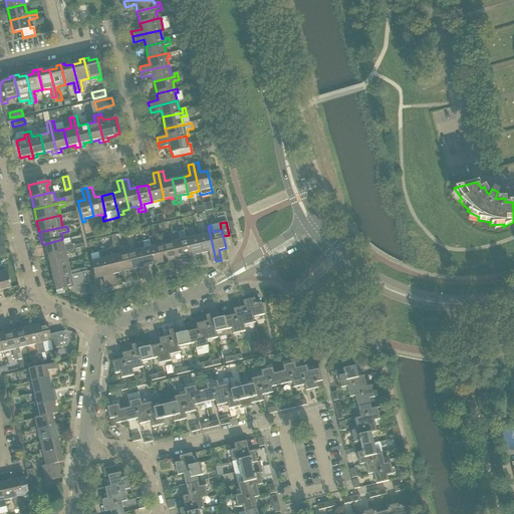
[(188,228),(184,229),(186,239),(190,256),(202,254),(198,236),(190,238),(188,228)]
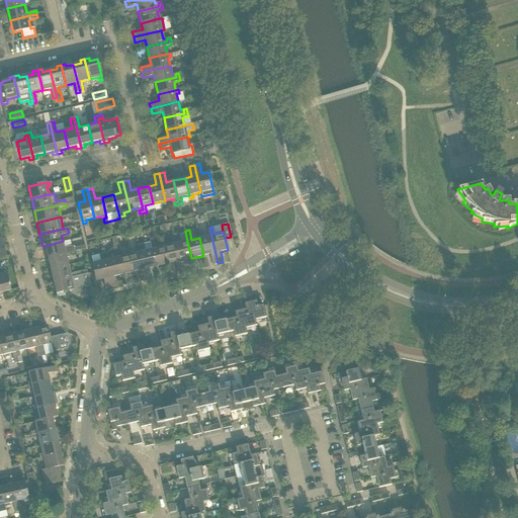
[(207,236),(199,238),(203,256),(210,254),(212,264),(218,263),(210,232),(206,233),(207,236)]
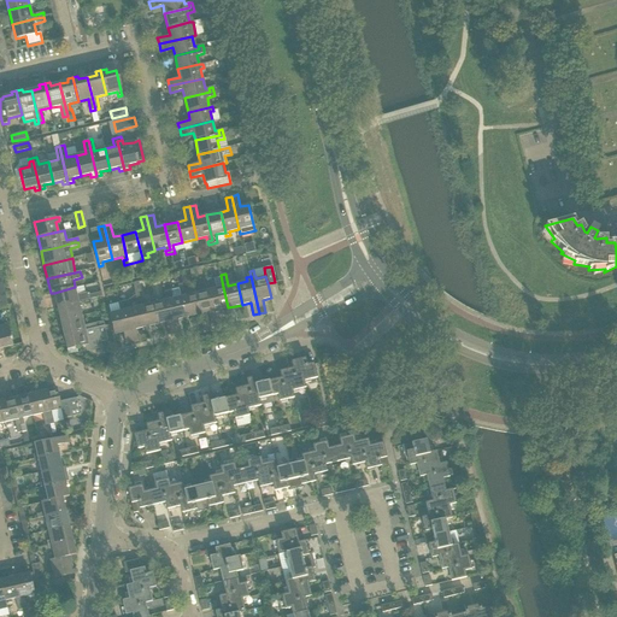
[(213,278),(206,280),(209,286),(217,323),(223,322),(221,310),(228,307),(223,287),(216,288),(213,278)]
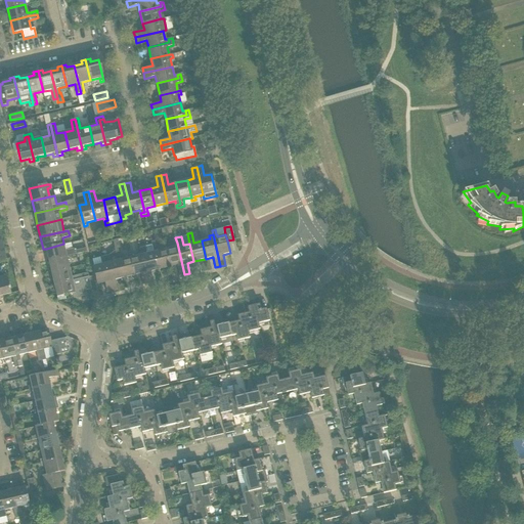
[(151,245),(154,252),(158,270),(170,267),(166,249),(157,251),(155,242),(151,243),(151,245)]
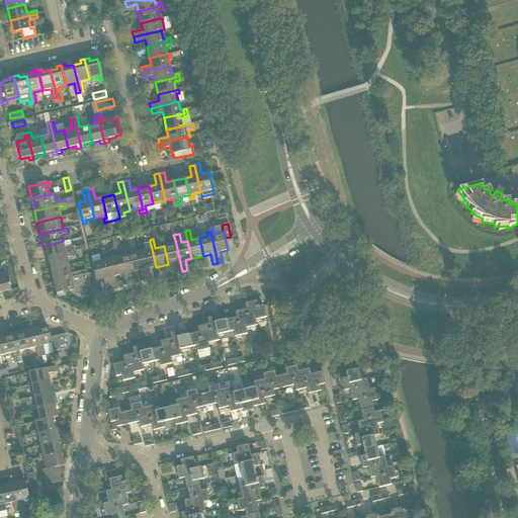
[(116,240),(112,241),(113,248),(116,257),(120,275),(133,272),(127,255),(120,256),(116,240)]
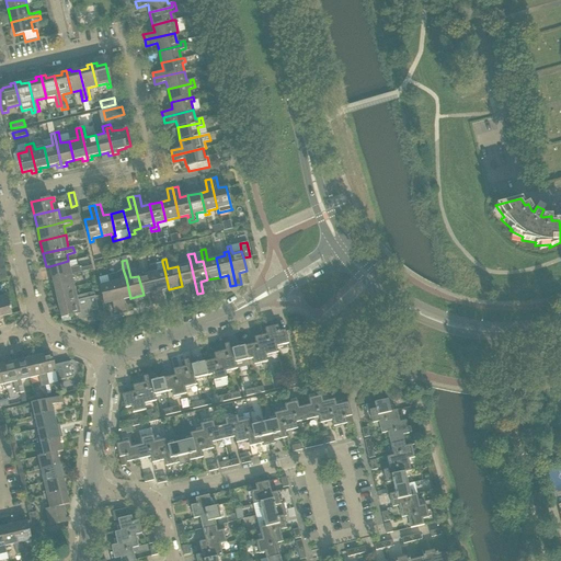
[(190,260),(176,263),(178,266),(182,286),(189,284),(192,295),(197,294),(190,260)]
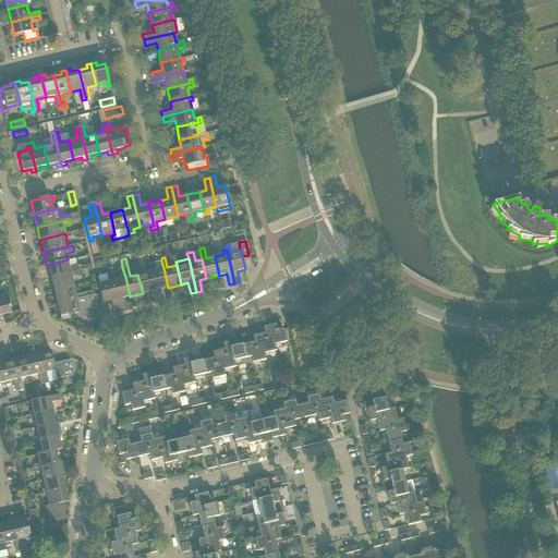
[(70,267),(68,259),(49,265),(51,277),(82,270),(81,267),(80,265),(70,267)]
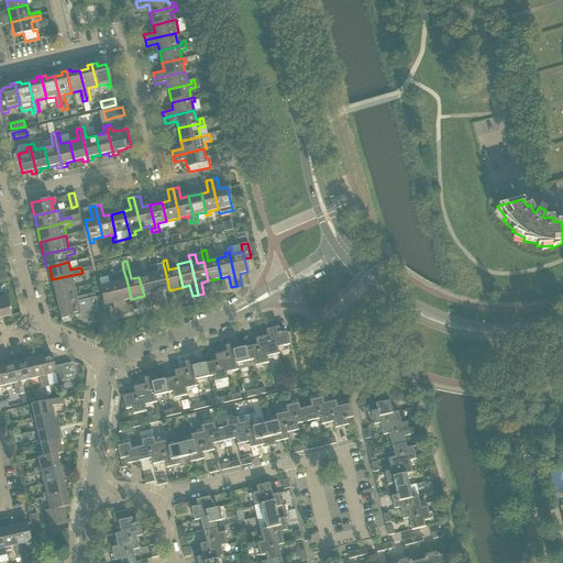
[(163,263),(151,266),(151,271),(152,274),(159,305),(165,302),(162,291),(169,290),(165,271),(163,263)]
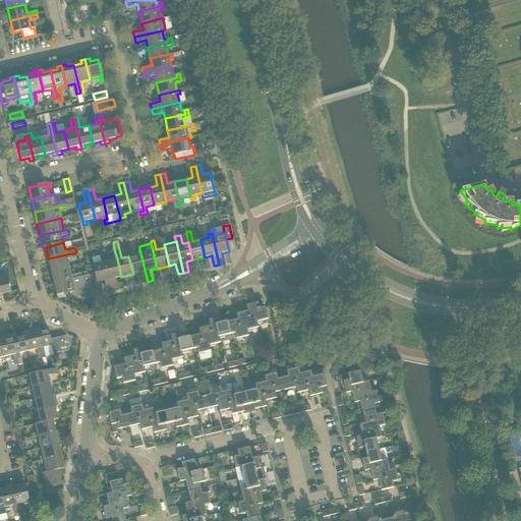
[(108,254),(103,255),(104,258),(105,261),(112,290),(117,289),(114,278),(121,277),(117,258),(114,249),(108,254)]
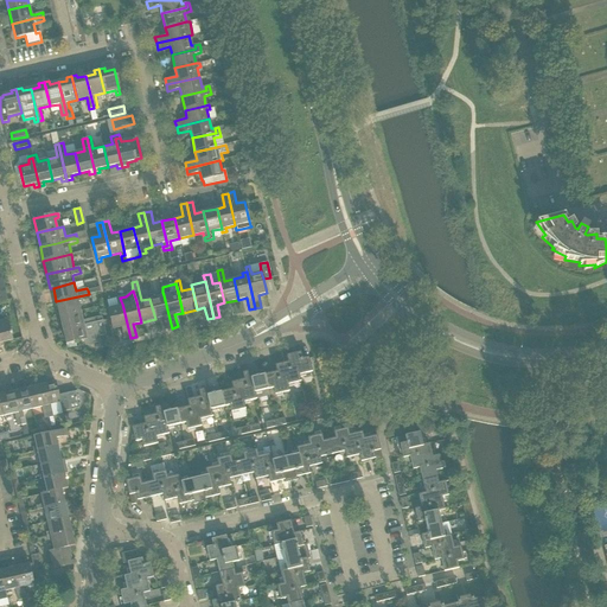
[(56,301),(59,315),(81,311),(78,301),(90,299),(89,294),(56,301)]
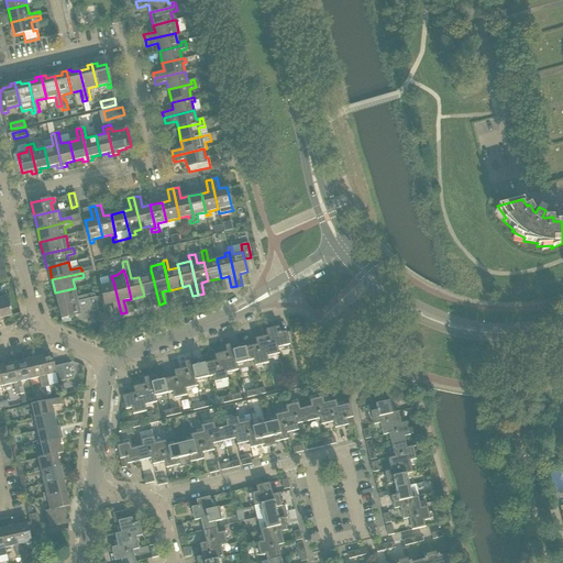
[(152,274),(139,277),(144,296),(151,294),(153,306),(159,305),(152,274)]
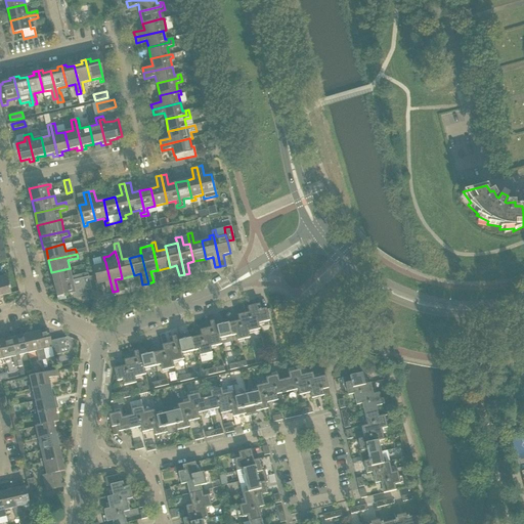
[(101,264),(93,266),(95,274),(97,284),(104,282),(106,293),(113,292),(105,262),(104,260),(103,257),(100,257),(101,261),(101,264)]
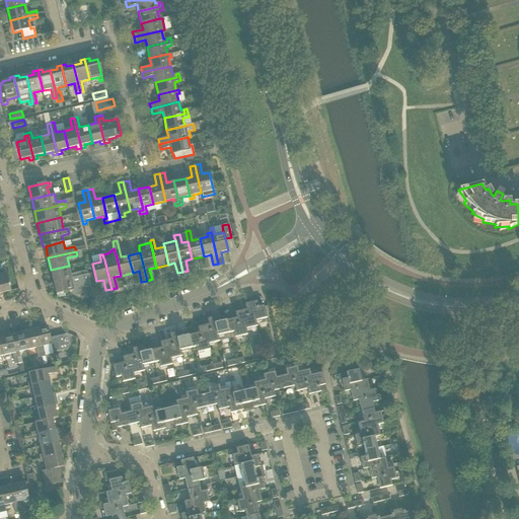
[(51,270),(54,282),(81,275),(80,272),(70,274),(69,266),(51,270)]
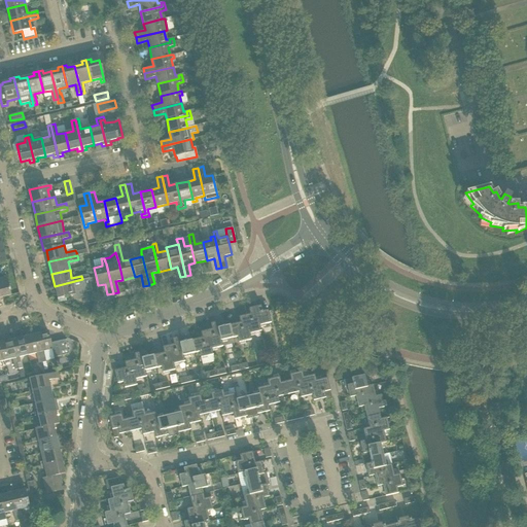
[(0,301),(3,301),(2,297),(10,295),(6,277),(0,278),(0,301)]
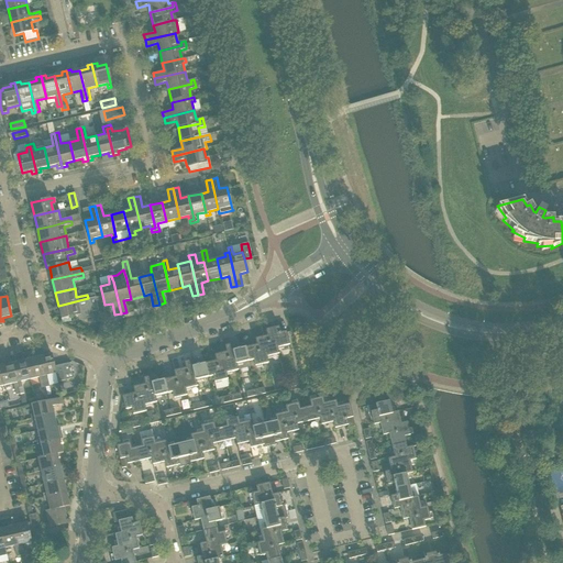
[(88,298),(58,306),(62,319),(78,315),(80,315),(80,317),(90,315),(89,312),(91,311),(98,310),(95,297),(88,298)]
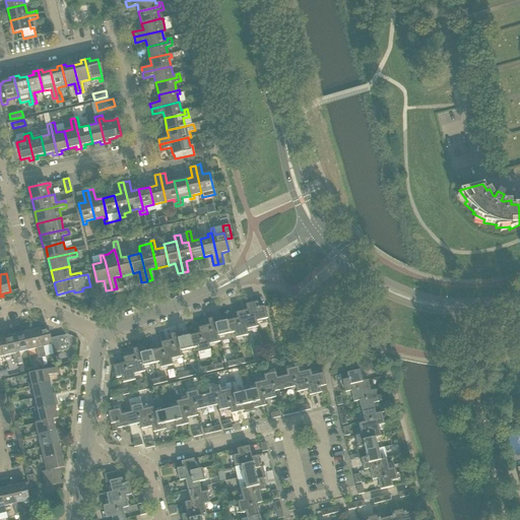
[(246,305),(247,310),(248,316),(254,315),(256,321),(267,318),(264,306),(258,308),(257,302),(246,305)]
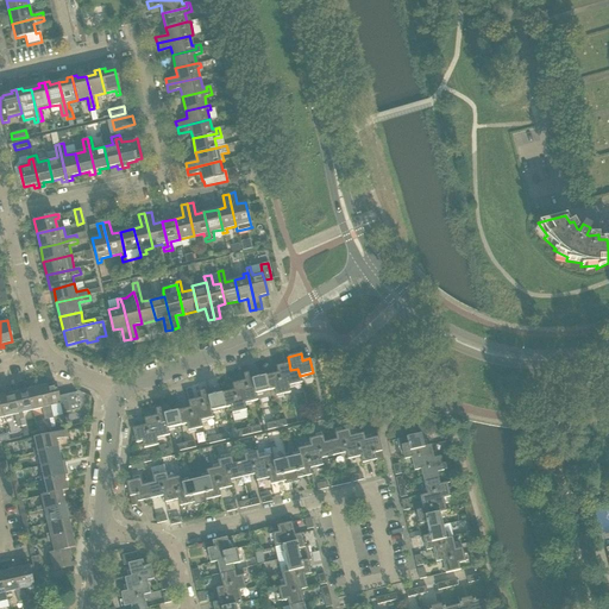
[(276,366),(277,374),(280,381),(287,378),(288,385),(301,382),(300,376),(297,369),(290,370),(289,363),(276,366)]
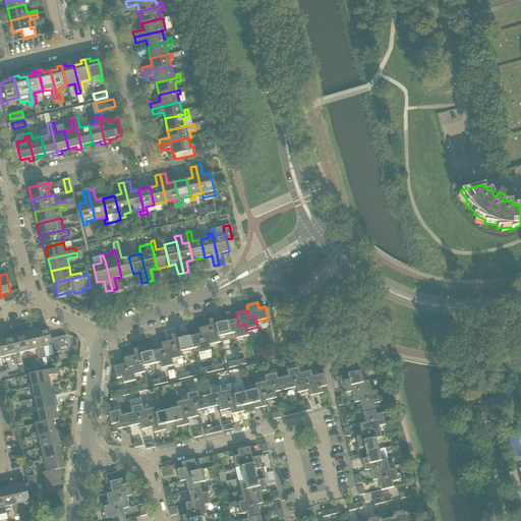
[(209,320),(210,326),(211,332),(217,331),(219,336),(229,334),(226,322),(221,324),(220,317),(209,320)]
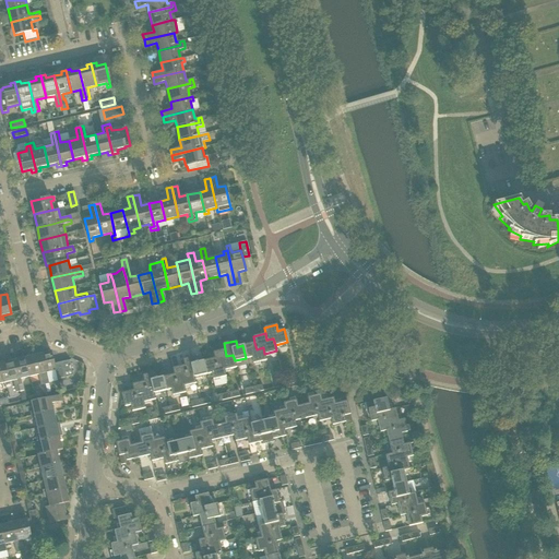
[(254,343),(242,345),(246,358),(252,357),(253,364),(266,360),(264,354),(263,347),(257,349),(254,343)]
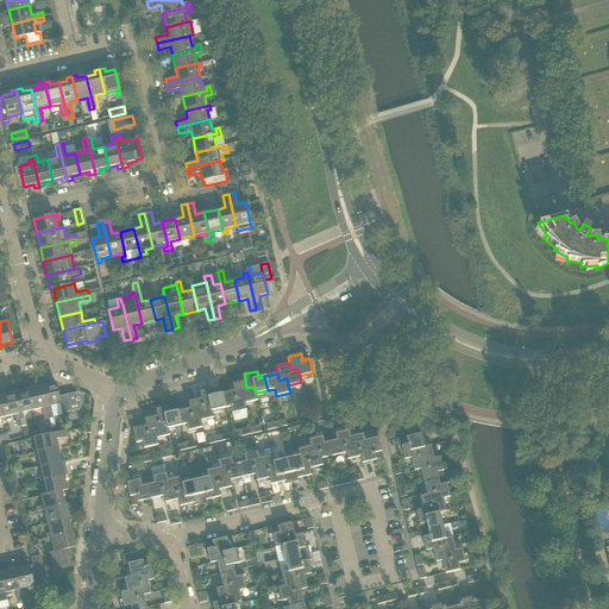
[(233,391),(234,397),(243,396),(244,403),(257,400),(256,393),(253,387),(246,388),(245,381),(232,384),(233,391)]
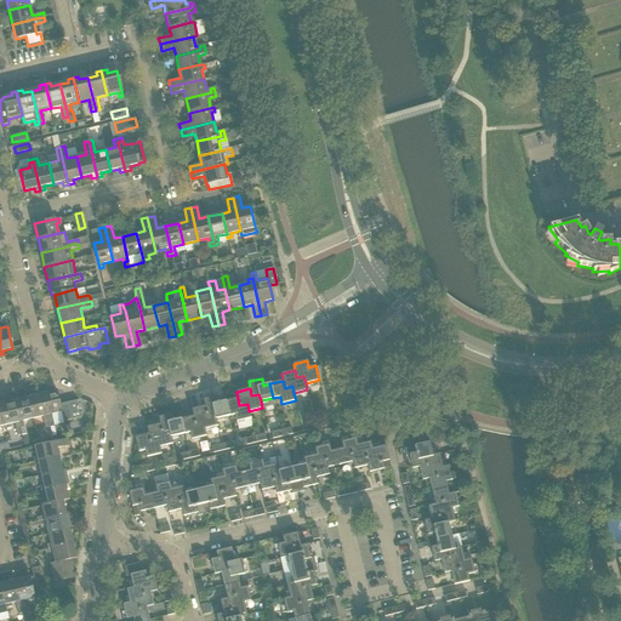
[(57,391),(43,394),(50,427),(55,426),(51,414),(62,411),(64,421),(81,416),(77,400),(60,404),(57,391)]
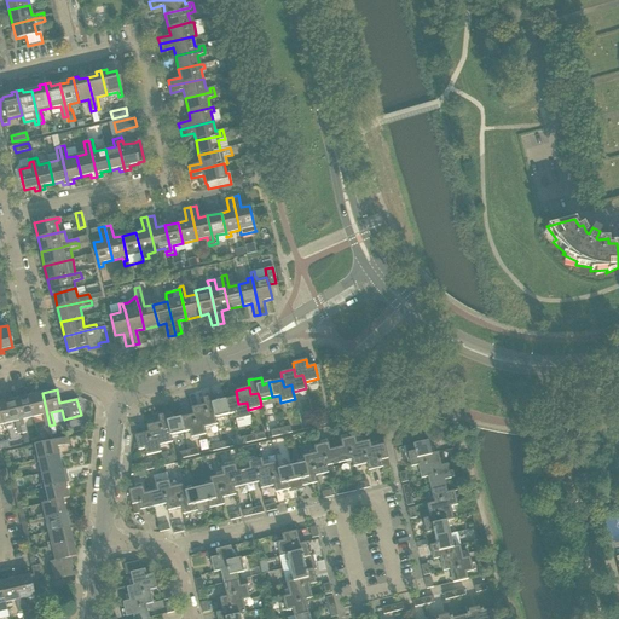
[(42,393),(28,395),(33,417),(42,415),(45,427),(50,426),(42,393)]
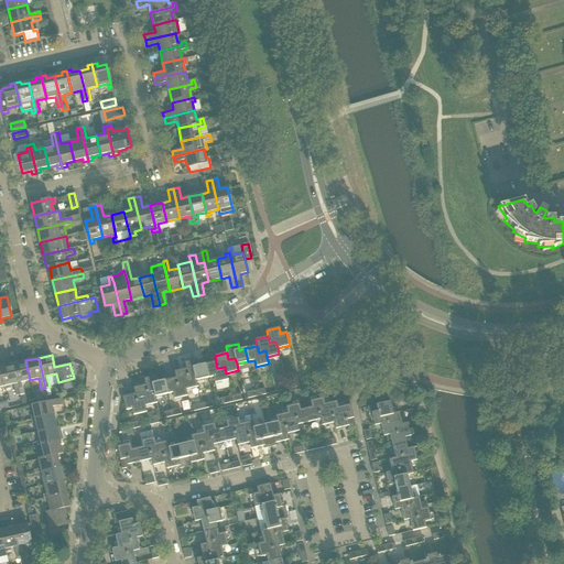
[(185,362),(186,369),(187,376),(194,373),(196,380),(207,378),(205,365),(198,366),(197,359),(185,362)]
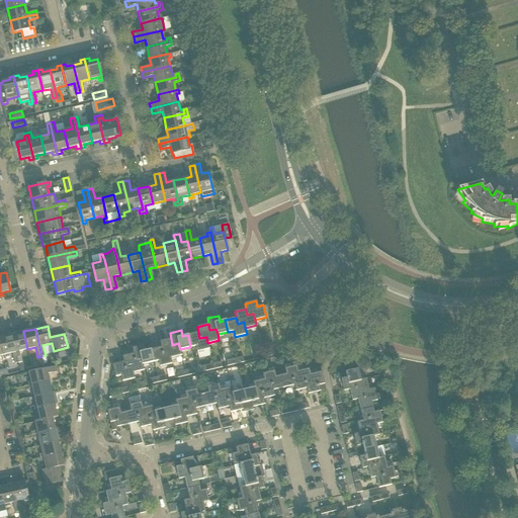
[(23,331),(11,334),(17,357),(20,356),(19,351),(27,349),(23,331)]
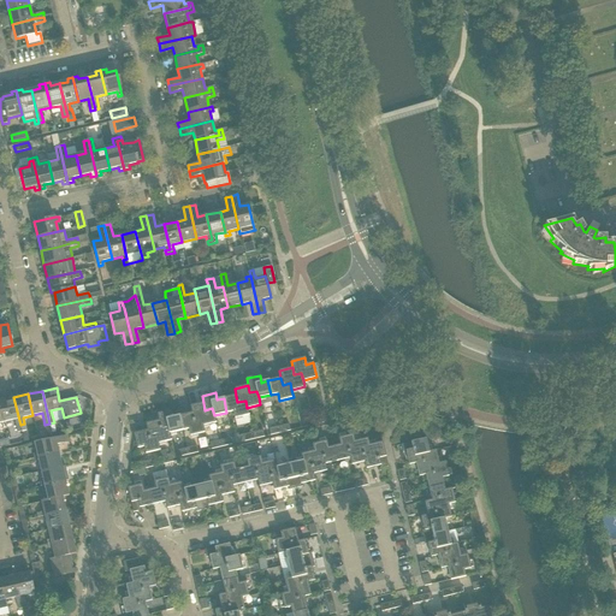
[(236,396),(224,398),(226,413),(234,410),(235,418),(249,415),(247,408),(246,401),(237,402),(236,396)]
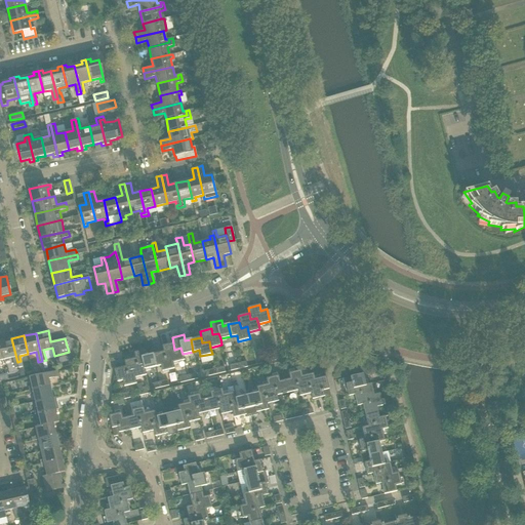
[(11,338),(0,340),(0,344),(4,359),(12,357),(13,363),(14,368),(18,367),(17,362),(11,338)]
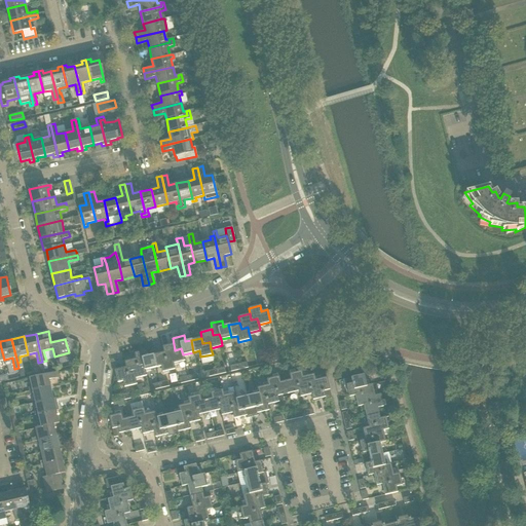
[(162,347),(163,352),(165,359),(172,358),(173,364),(184,361),(183,354),(181,348),(175,350),(174,344),(162,347)]
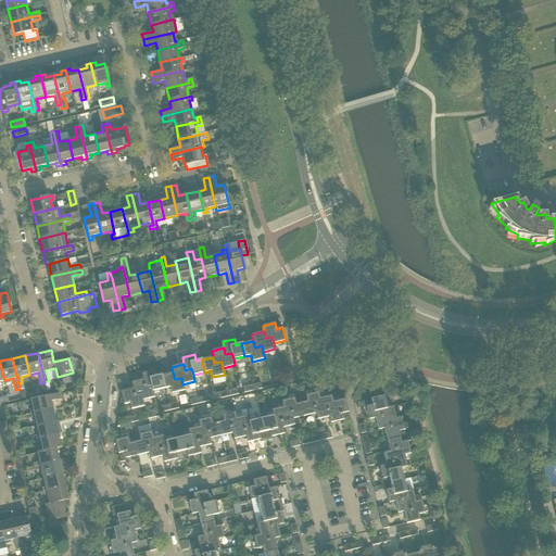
[(46,370),(49,381),(58,379),(58,377),(55,368),(46,370)]
